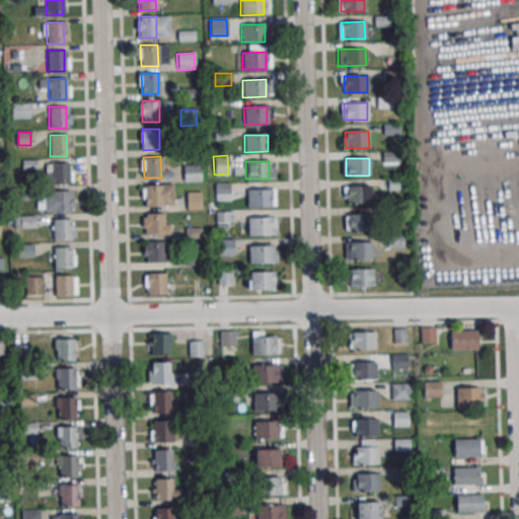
[(51,163),(68,163),(68,184),(51,184),(51,163)]
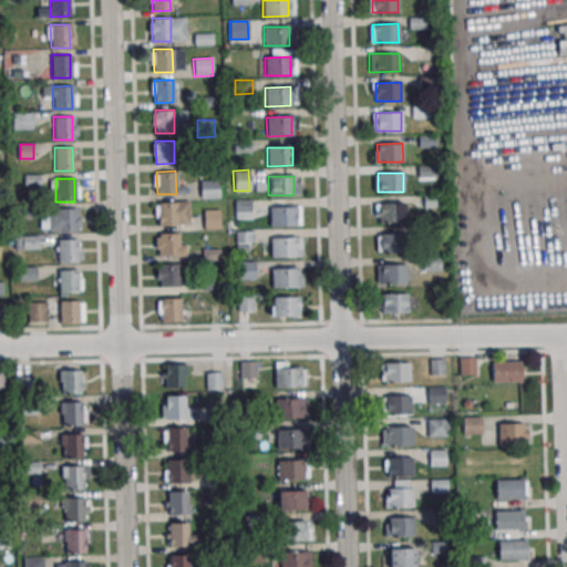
[(200,181),(217,179),(218,197),(200,198),(200,181)]
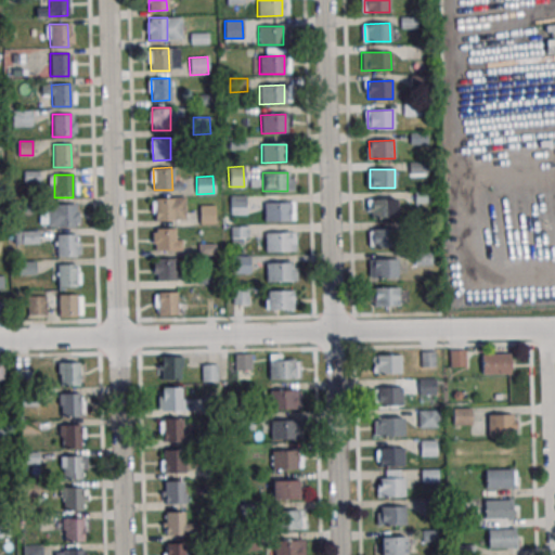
[(229,196),(246,195),(246,213),(230,214),(229,196)]
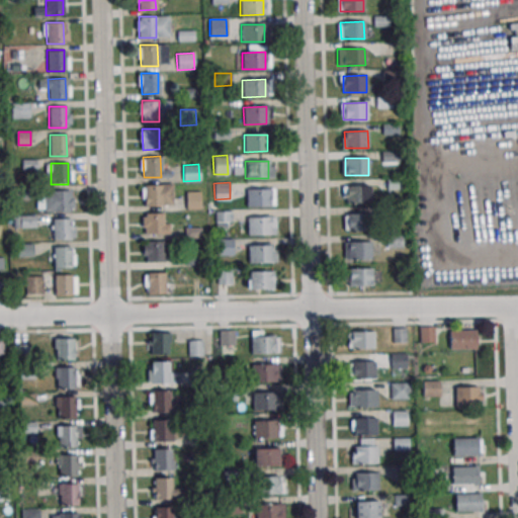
[(144,184),(161,184),(161,204),(144,205),(144,184)]
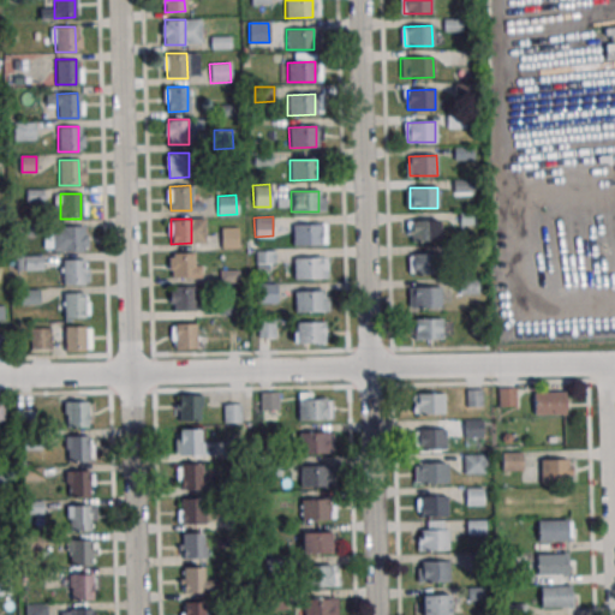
[(411,221),(439,220),(439,240),(411,240),(411,221)]
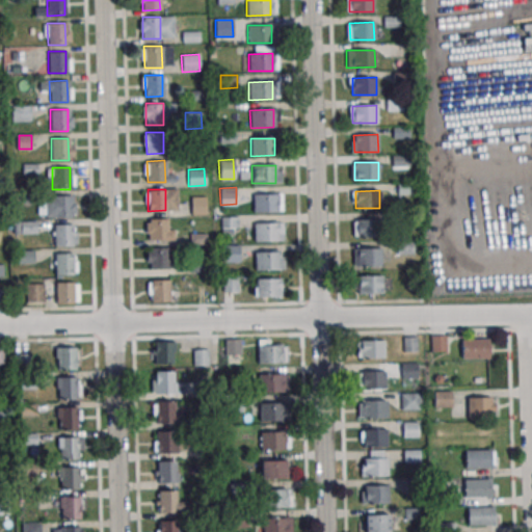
[(253,194),(276,193),(276,211),(253,211),(253,194)]
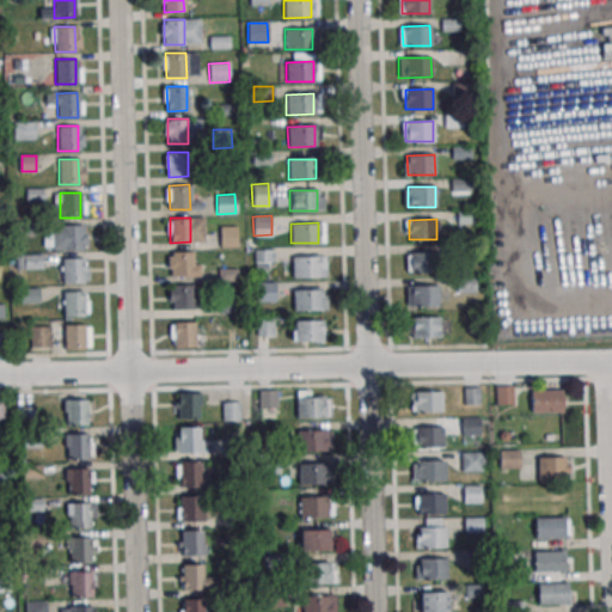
[(61,226),(81,225),(83,250),(62,250),(61,226)]
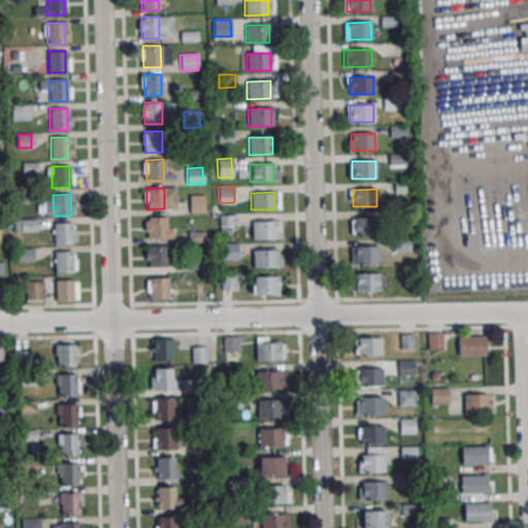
[(189,195),(203,194),(203,213),(189,213),(189,195)]
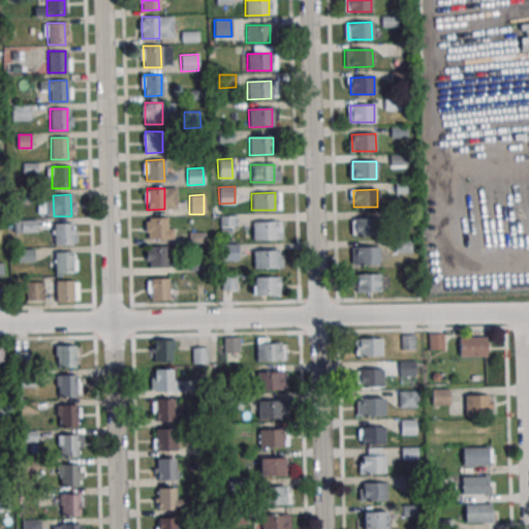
[(237,215),(219,215),(219,232),(237,232),(237,215)]
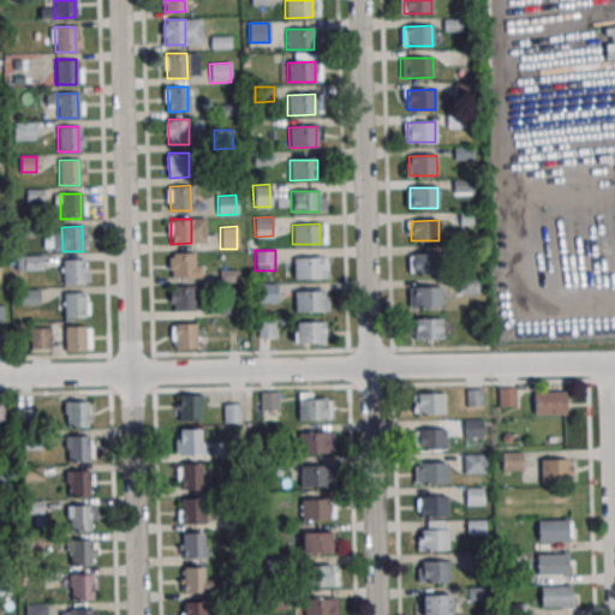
[(172,252),(192,252),(192,278),(172,278),(172,252)]
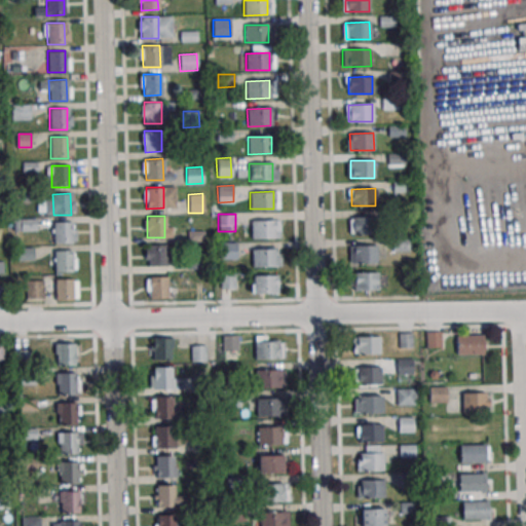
[(351,217),(375,217),(375,234),(351,234),(351,217)]
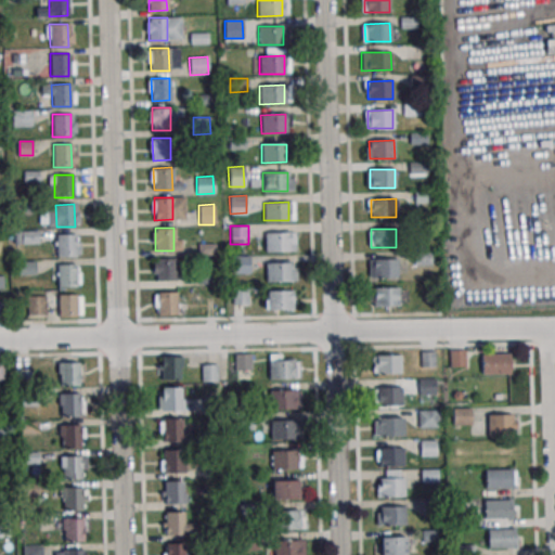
[(38,231),(15,231),(15,244),(38,244),(38,231)]
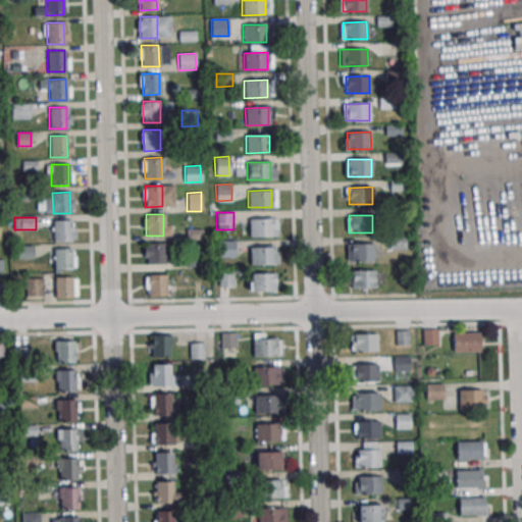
[(248,219),(271,218),(272,236),(249,236),(248,219)]
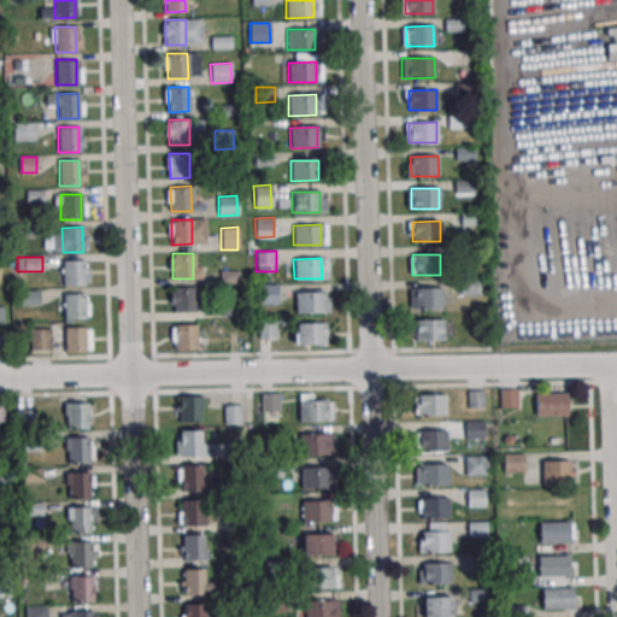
[(63,260),(82,260),(83,285),(63,286),(63,260)]
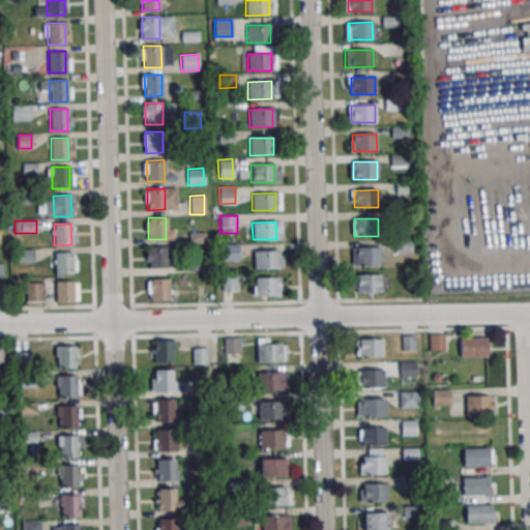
[(221,244),(237,244),(238,261),(222,261),(221,244)]
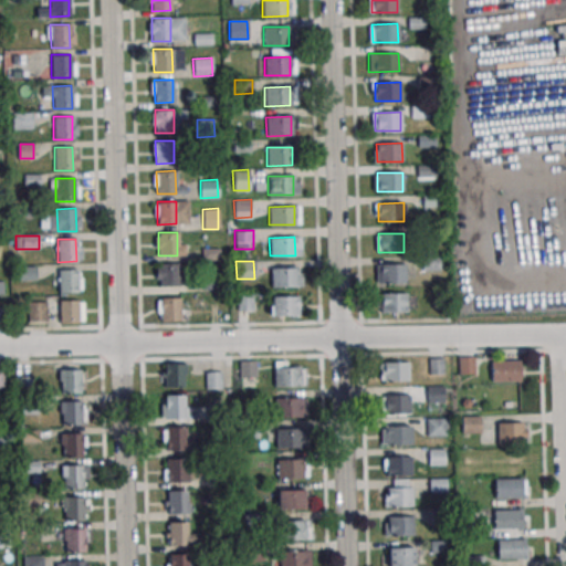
[(159,264),(178,263),(179,286),(160,286),(159,264)]
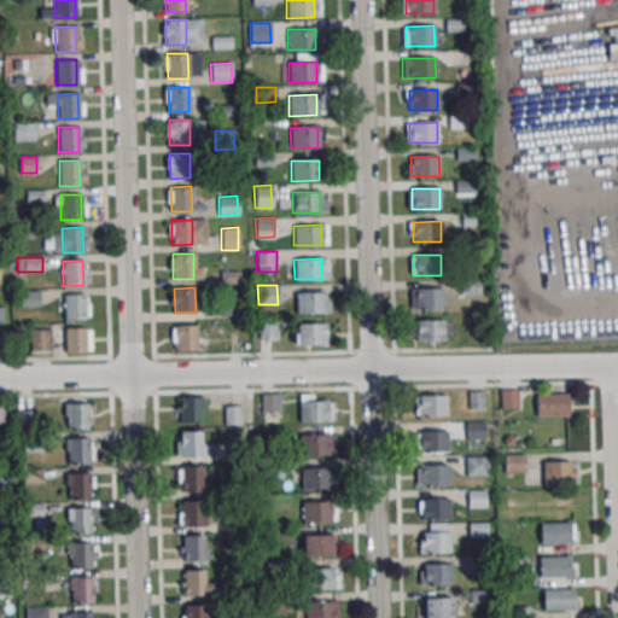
[(414,289),(442,289),(442,308),(414,309),(414,289)]
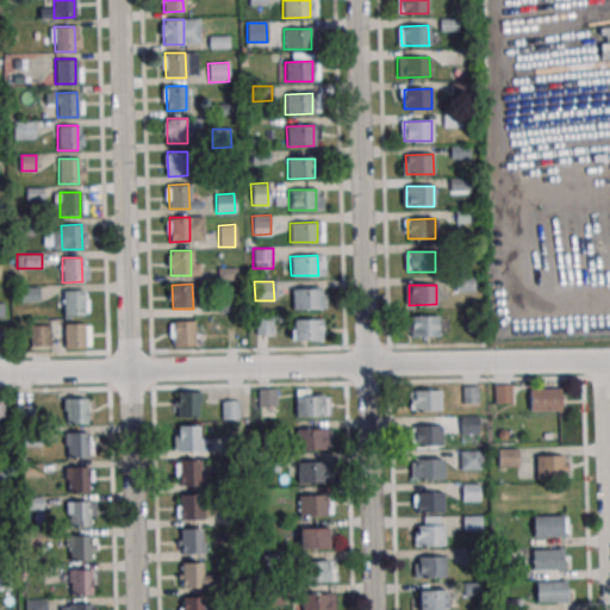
[(292,290),(319,288),(319,309),(292,309),(292,290)]
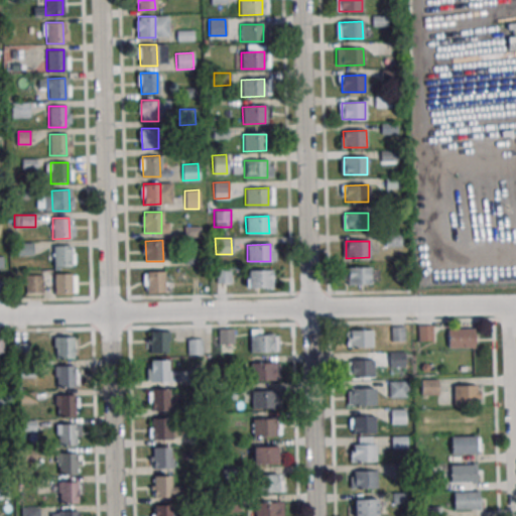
[(52,246),(70,246),(70,266),(53,267),(52,246)]
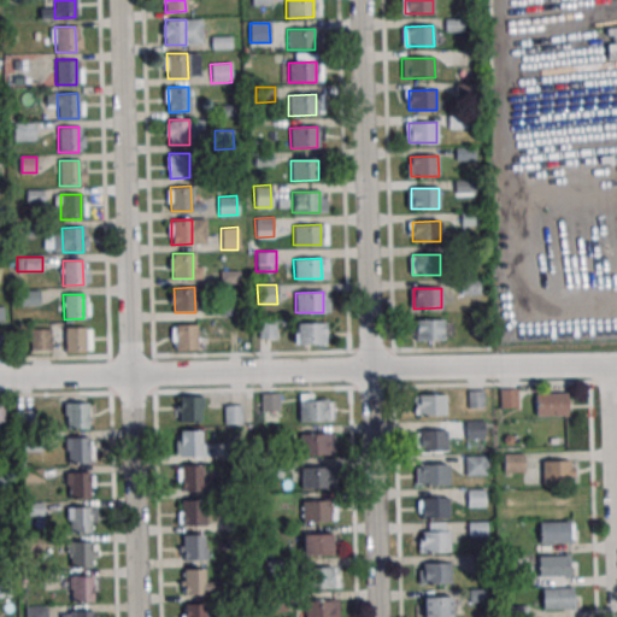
[(258,321),(276,319),(276,339),(258,340),(258,321)]
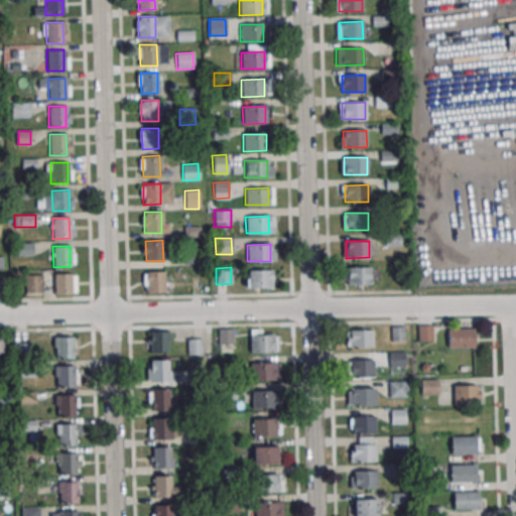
[(347,268),(369,267),(370,284),(347,284),(347,268)]
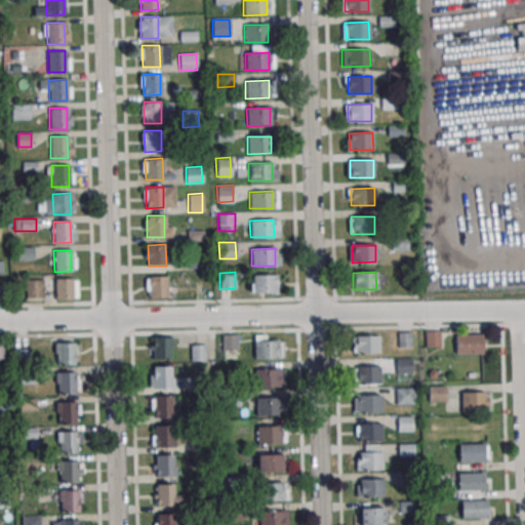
[(251,275),(275,275),(275,291),(251,292),(251,275)]
